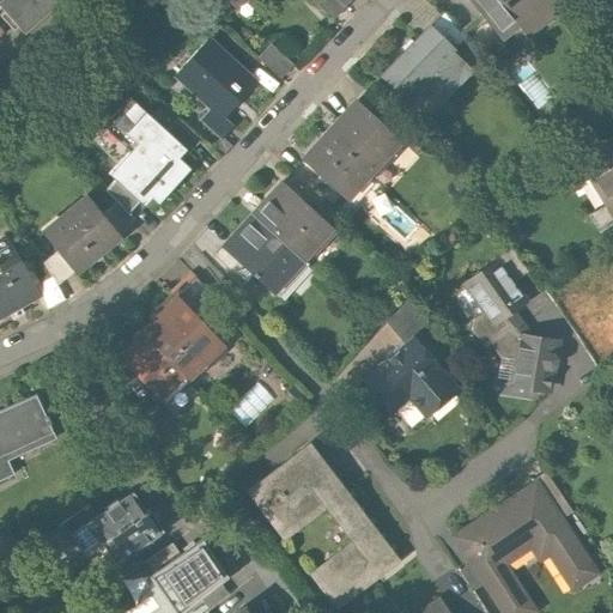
[(0,0),(0,8),(24,37),(65,2),(61,0),(0,0)]
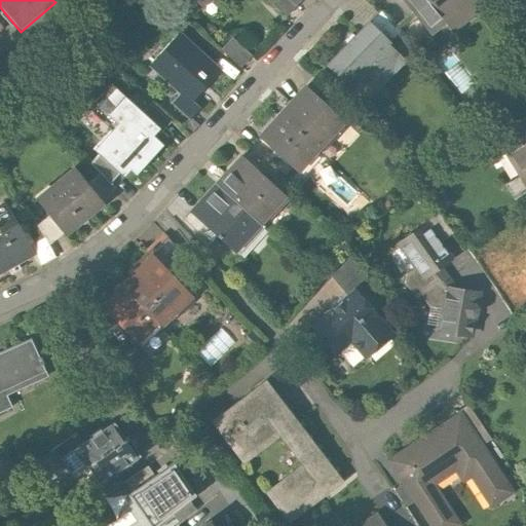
[(300,0),(270,0),(270,1),(286,16),(300,0)]
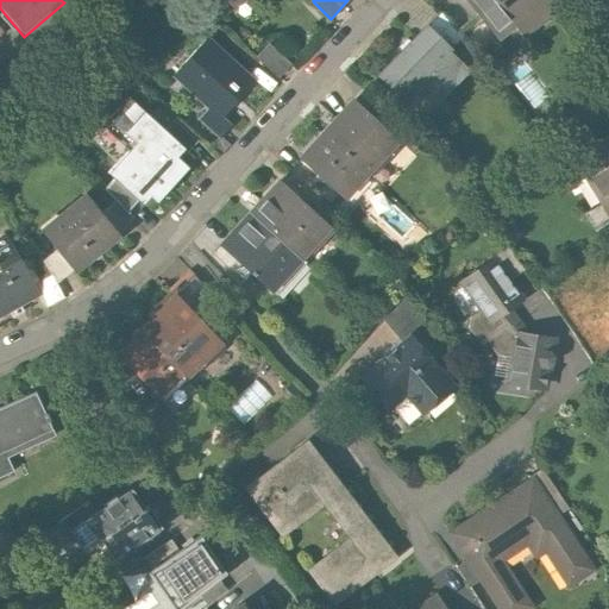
[(464,0),(477,16),(495,37),(497,39),(514,25),(525,37),(558,10),(550,0),(464,0)]
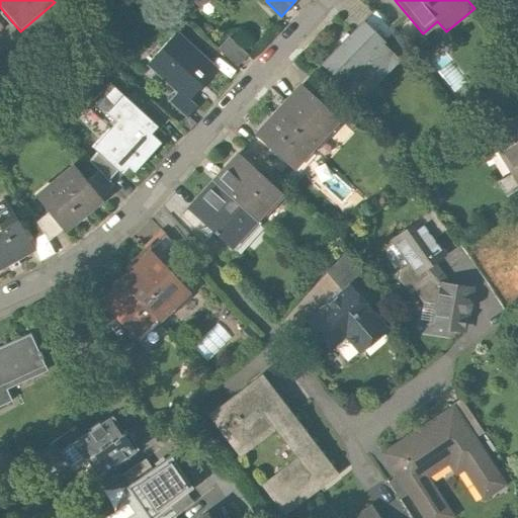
[(375,12),(363,24),(382,42),(393,33),(387,27),(375,12)]
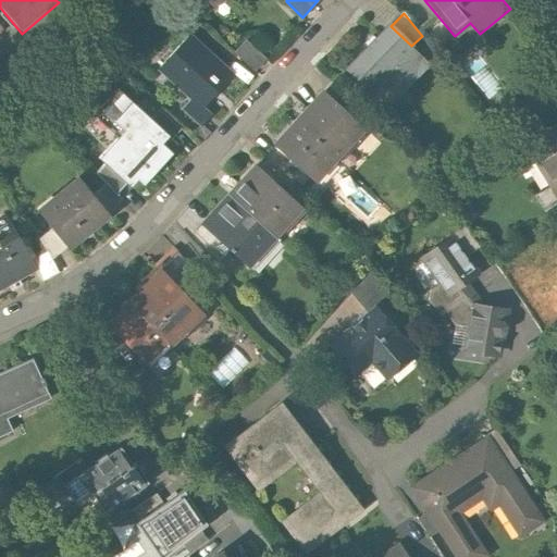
[(436,14),(417,29),(422,36),(431,47),(435,42),(437,46),(453,34),(436,14)]
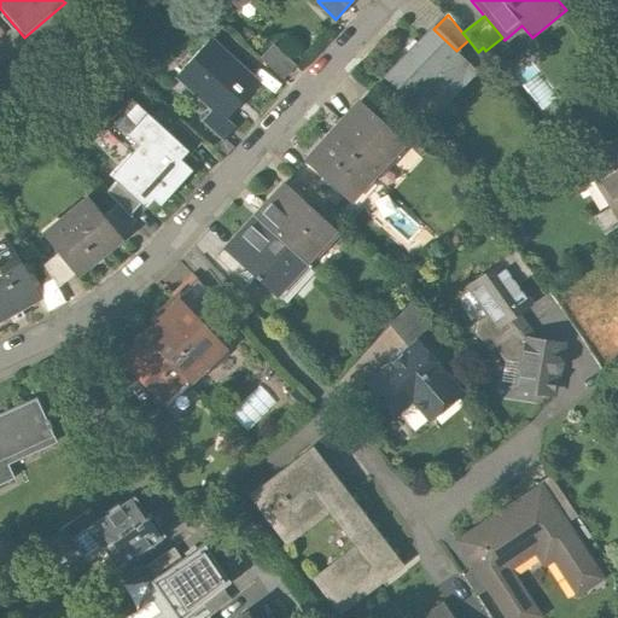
[(431,27),(383,76),(410,103),(420,93),(438,110),(474,73),(454,53),(456,51),(433,29),(431,27)]
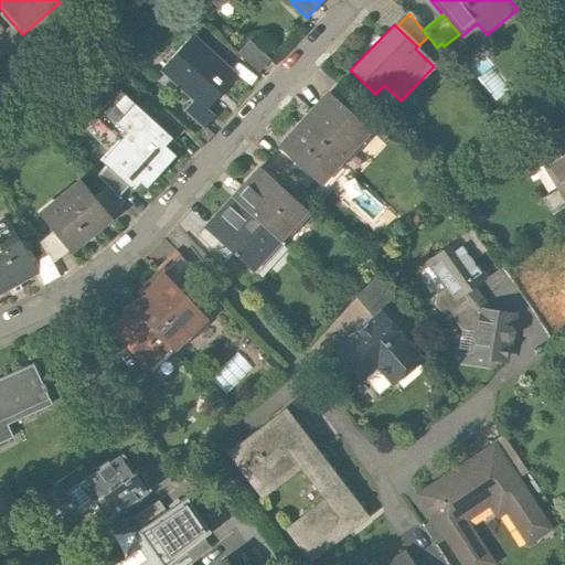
[(236,76),(193,35),(162,68),(196,99),(205,108),(236,76)]
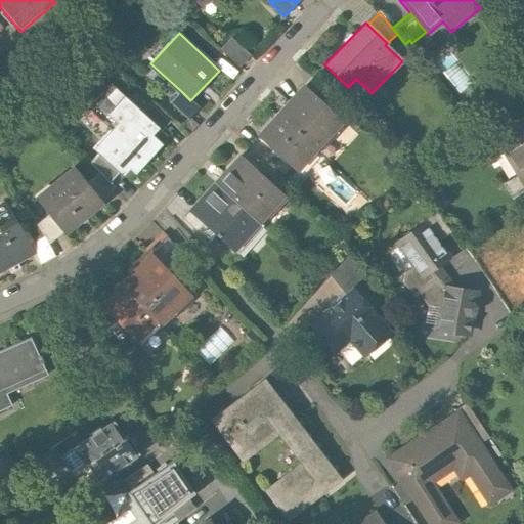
[(238,68),(250,56),(229,38),(219,49),(238,68)]
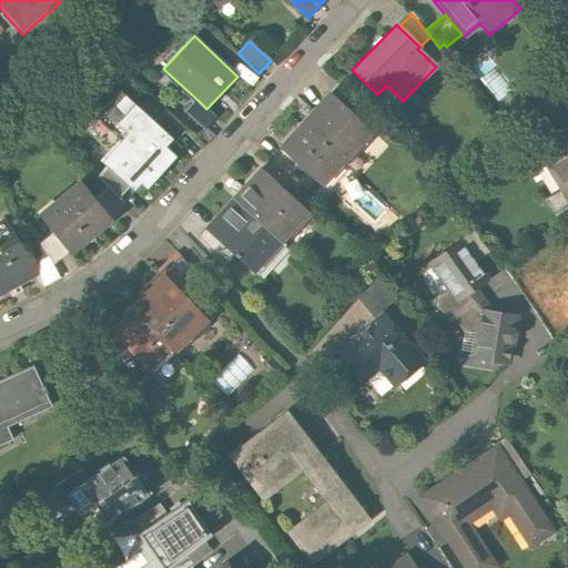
[(338,84),(330,93),(358,120),(367,111),(338,84)]
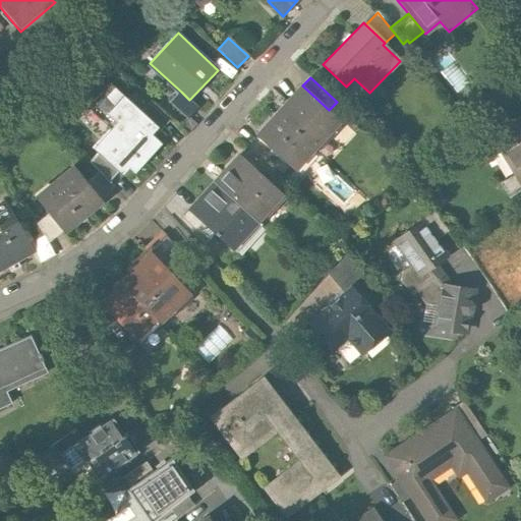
[(115,122),(92,148),(98,154),(117,172),(122,176),(164,130),(162,128),(141,110),(111,82),(93,102),(115,122)]
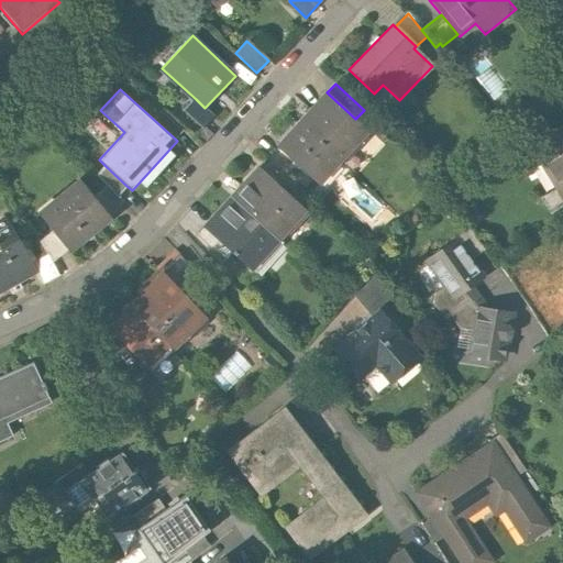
[(324,90),(296,121),(340,161),(367,130),(355,119),(327,92),(324,90)]
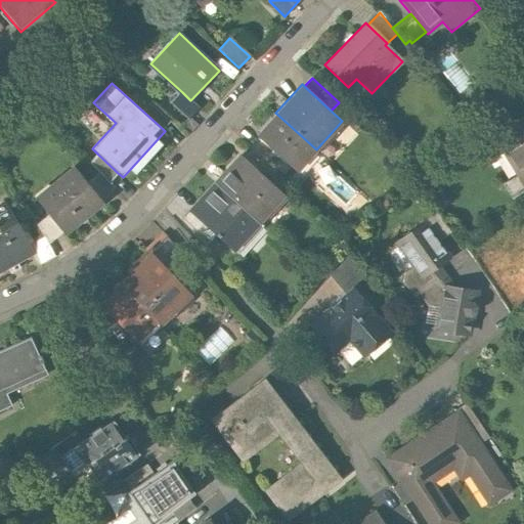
[(182,92),(171,103),(187,120),(199,107),(190,100),(182,92)]
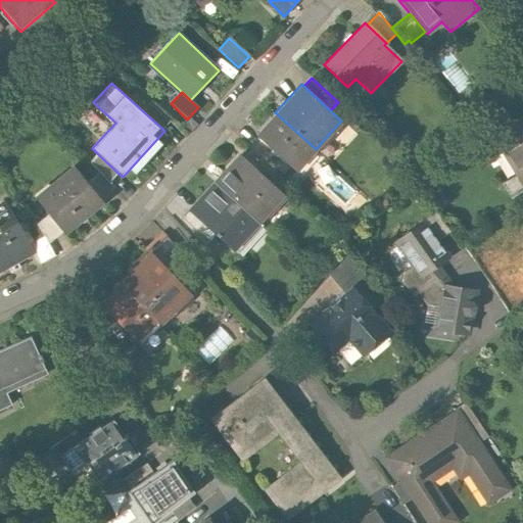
[(150,103),(142,110),(162,129),(170,122),(150,103)]
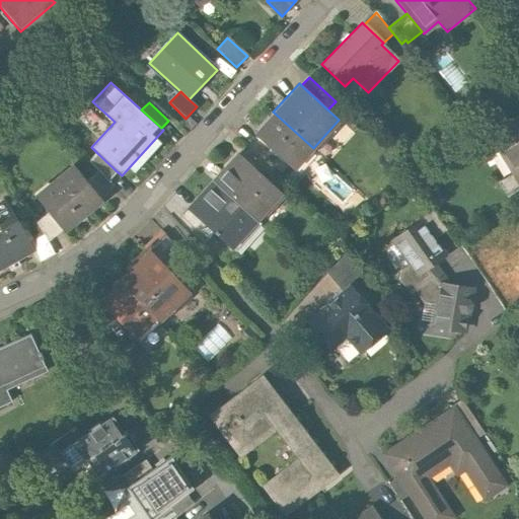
[(294,169),(313,148),(273,112),(253,133),(272,149),(290,165),(294,169)]
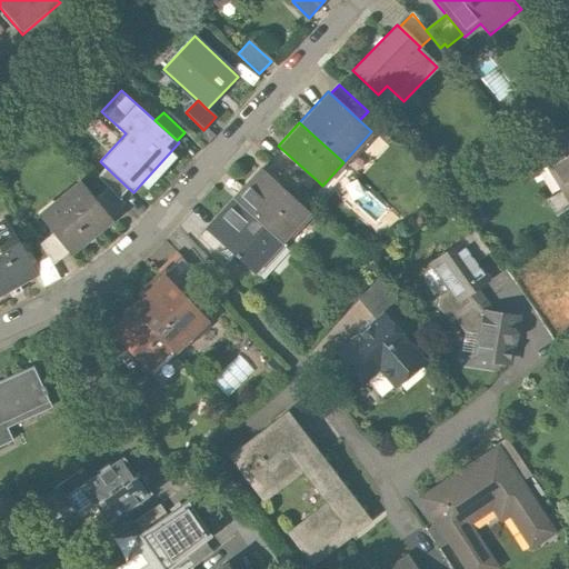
[(568,127),(536,148),(568,202),(568,127)]
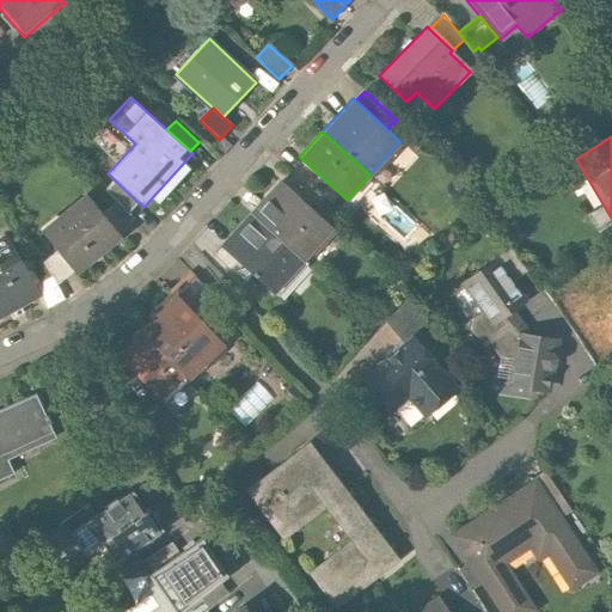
[(320,176),(310,188),(331,207),(342,195),(320,176)]
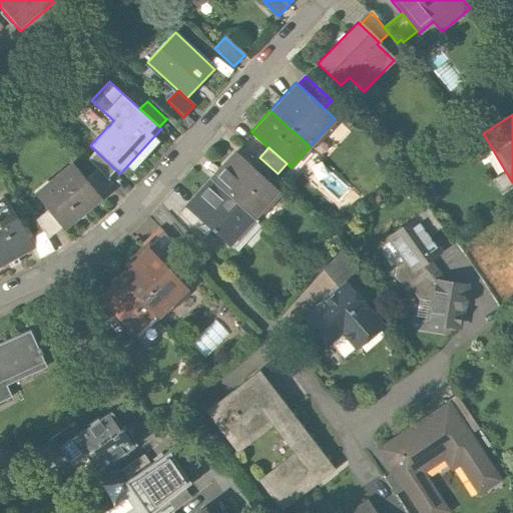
[(96,151),(88,160),(96,169),(106,179),(115,169),(96,151)]
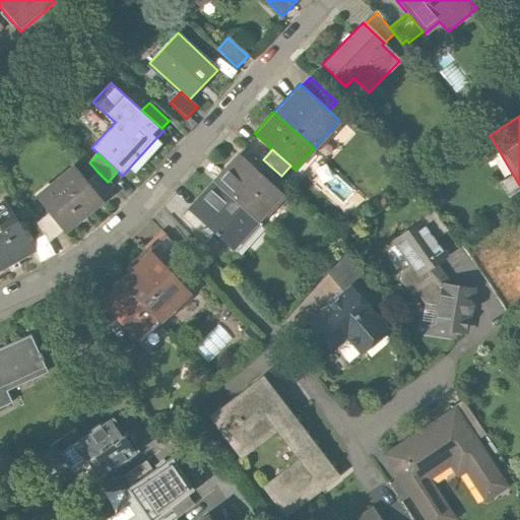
[(239,154),(214,182),(258,222),(283,195),(239,154)]
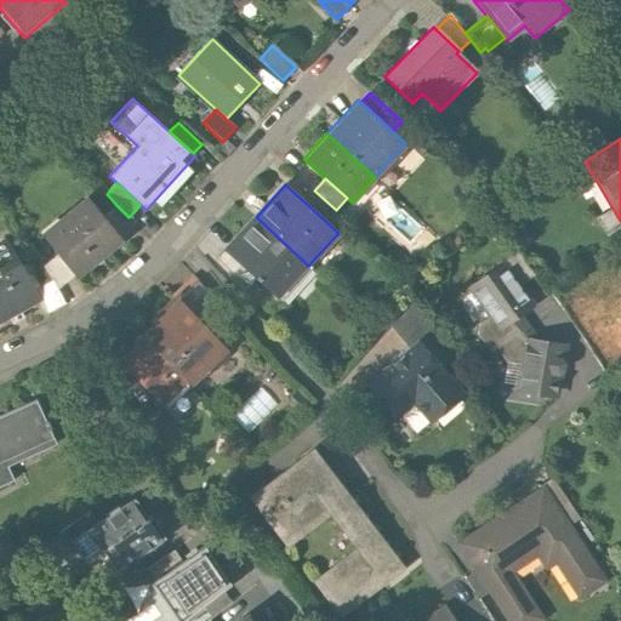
[(86,198),(41,233),(58,254),(77,277),(120,241),(102,220),(86,198)]
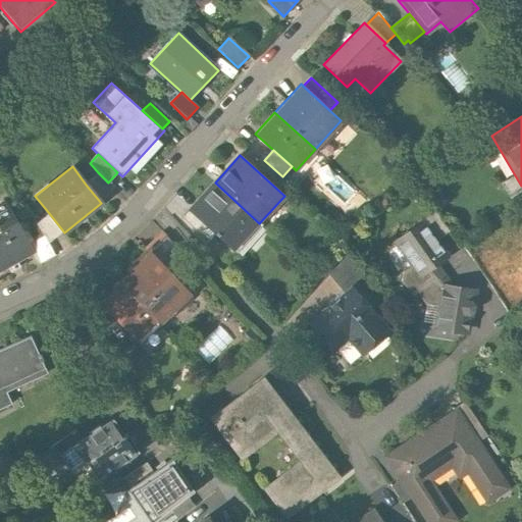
[(98,172),(86,185),(101,203),(114,189),(108,183),(98,172)]
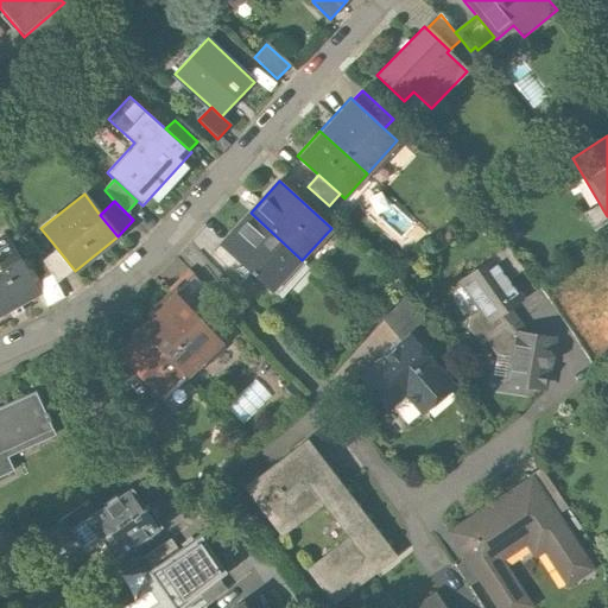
[(273,291),(302,260),(251,213),(221,245),(241,263),(273,291)]
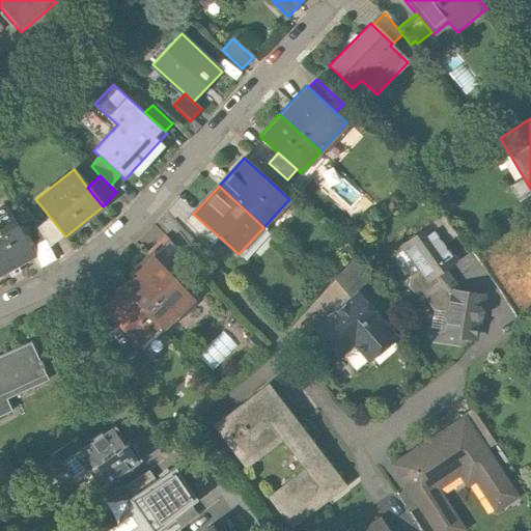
[(28,250),(6,210),(0,212),(0,275),(32,258),(28,250)]
